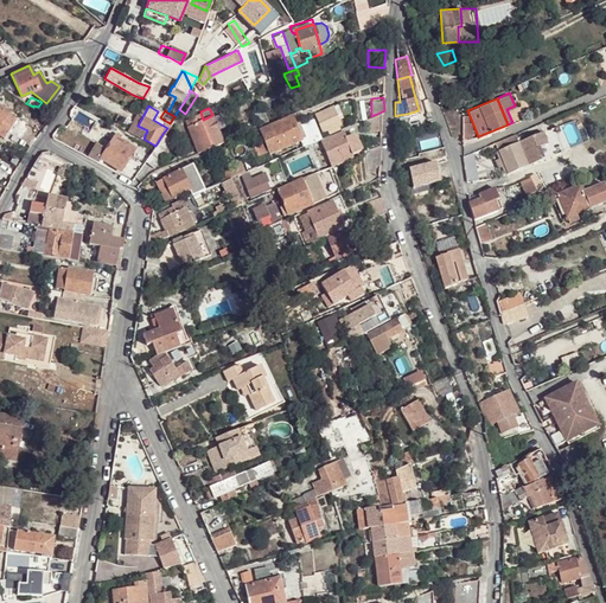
[(6,111),(0,121),(0,134),(2,136),(16,117),(6,111)]
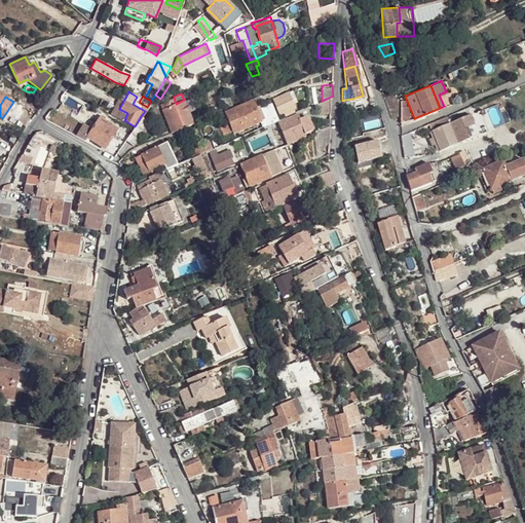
[(109,112),(115,115),(124,100),(118,97),(109,112)]
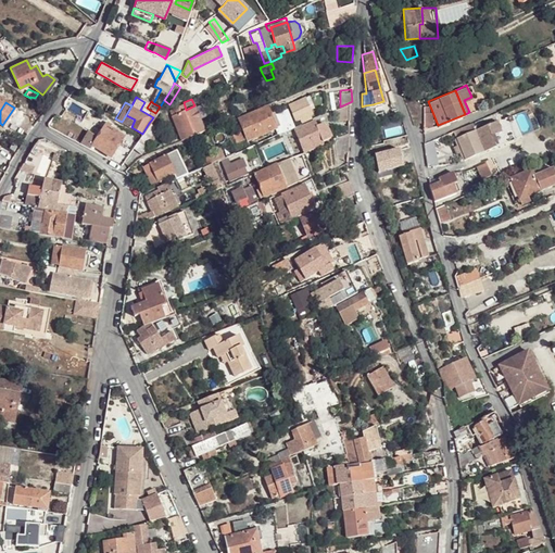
[(186,110),(184,102),(169,109),(172,115),(186,110)]
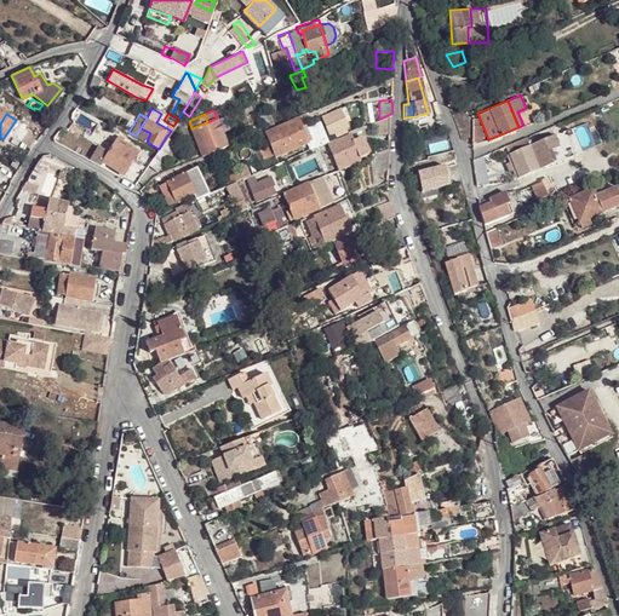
[(379,119),(373,121),(372,131),(389,132),(390,114),(379,119)]
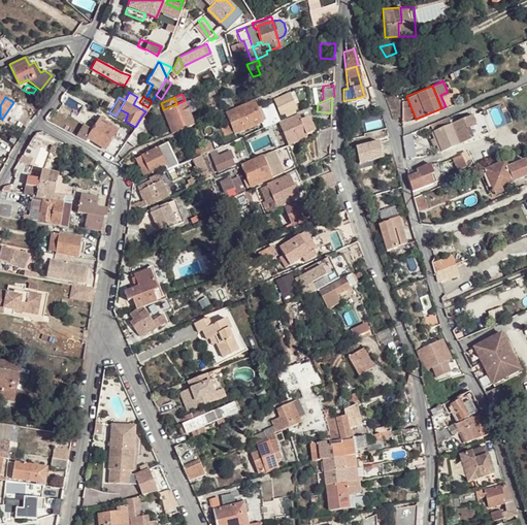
[(192,98),(185,101),(189,111),(196,108),(192,98)]
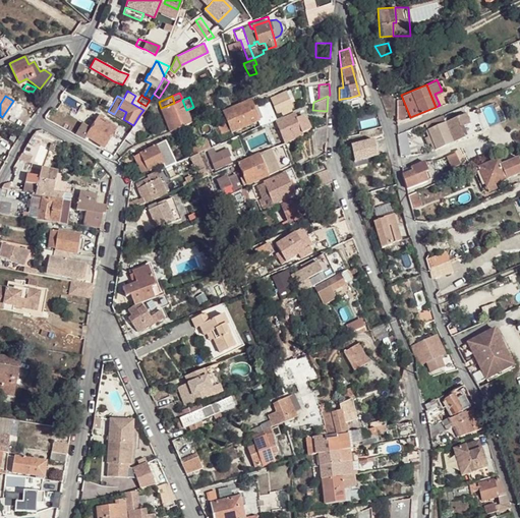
[(349,98),(342,99),(344,113),(352,111),(349,98)]
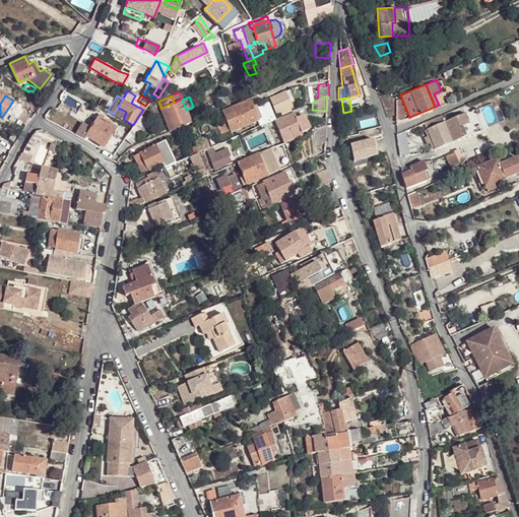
[(182,100),(182,99),(174,103),(160,108),(166,122),(187,113),(186,110),(182,100)]
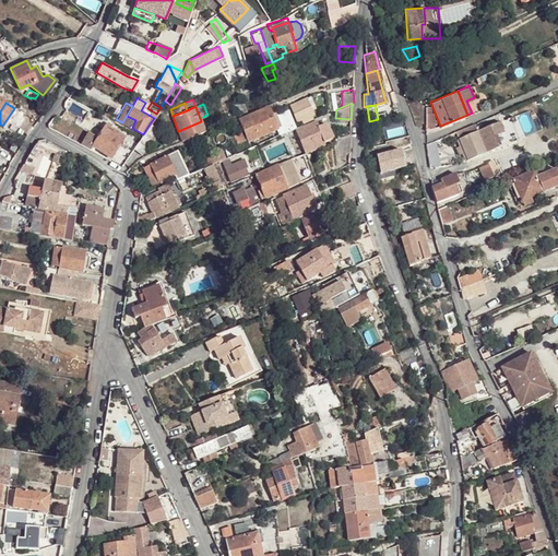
[(249,115),(258,134),(277,127),(277,126),(272,115),(269,106),(249,115)]
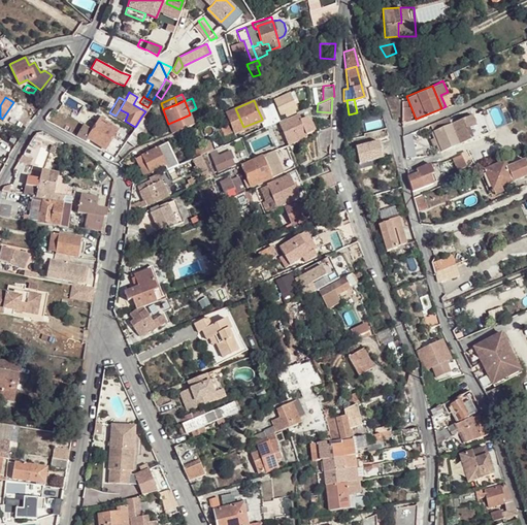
[(242,128),(233,106),(225,109),(235,131),(242,128)]
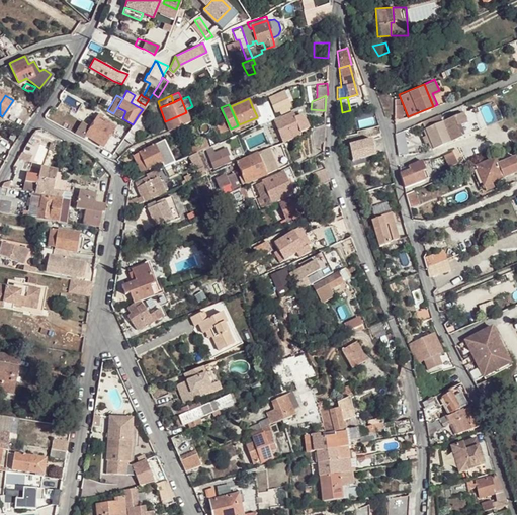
[(292,109),(293,111),(295,115),(300,113),(303,115),(306,114),(304,105),(292,109)]
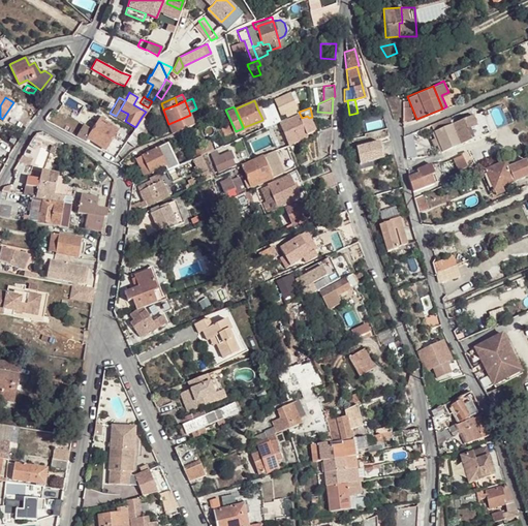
[(128,114),(120,110),(116,116),(124,121),(128,114)]
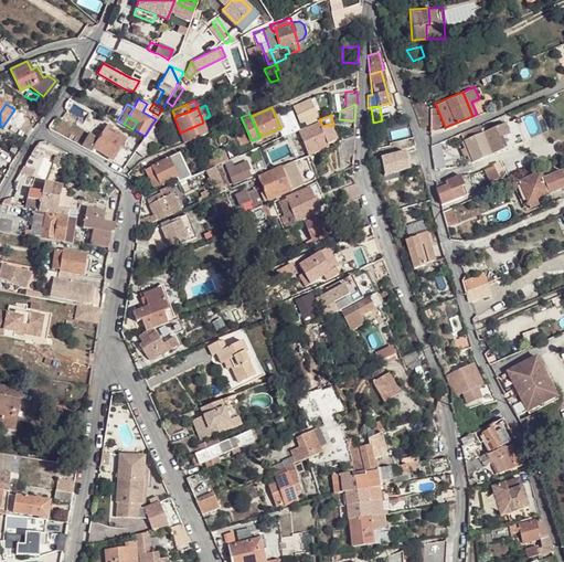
[(300,130),(309,150),(329,142),(322,126),(320,122),(300,130)]
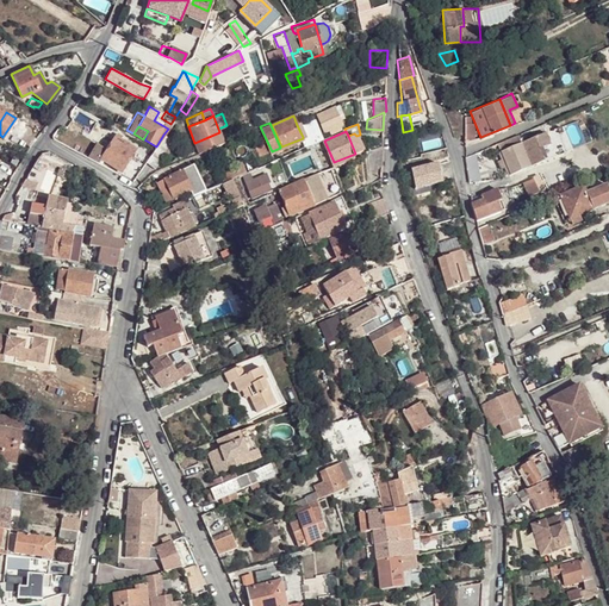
[(519,135),(499,143),(502,150),(511,173),(545,160),(544,158),(547,157),(542,145),(551,143),(547,131),(536,136),(521,142),(519,137),(519,135)]
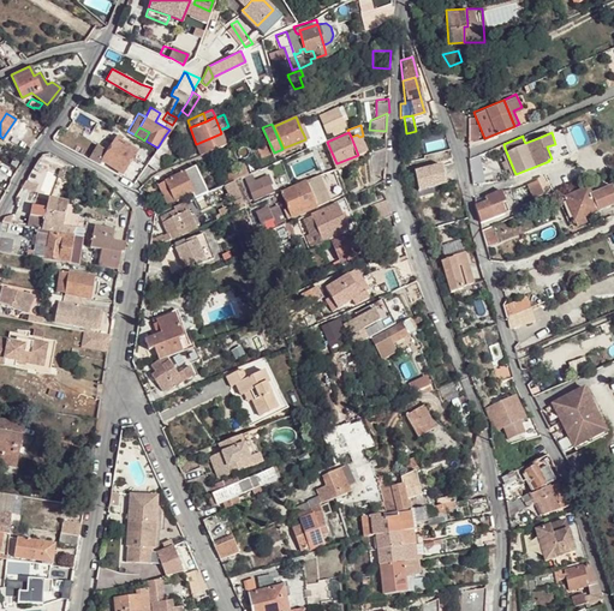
[(523,138),(525,143),(541,137),(538,132),(523,138)]
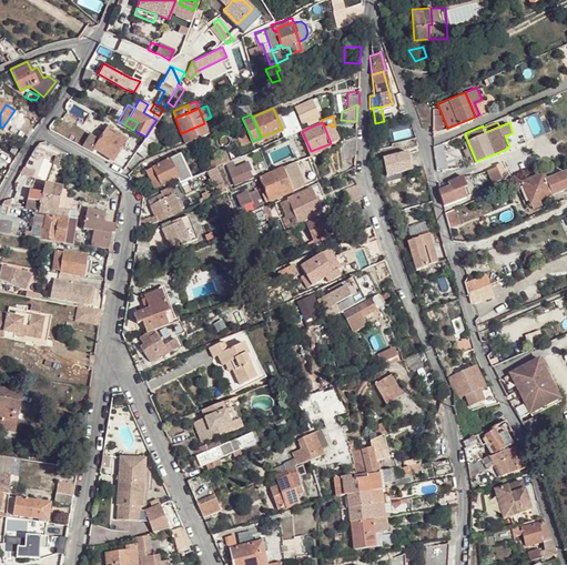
[(208,131),(204,123),(181,133),(184,141),(208,131)]
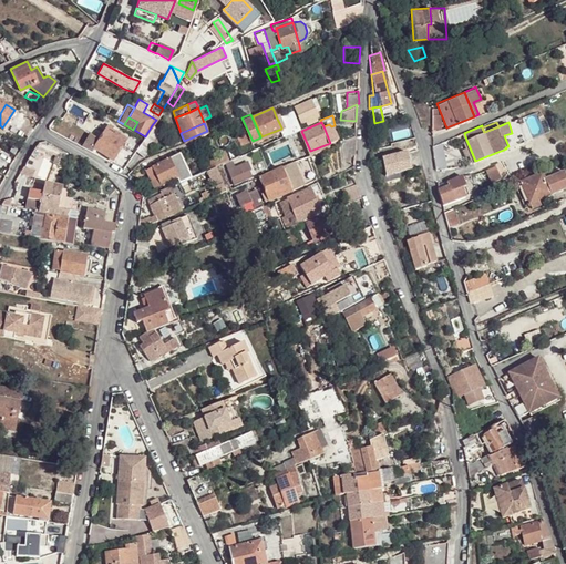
[(338,139),(335,130),(331,126),(329,124),(323,126),(330,143),(338,139)]
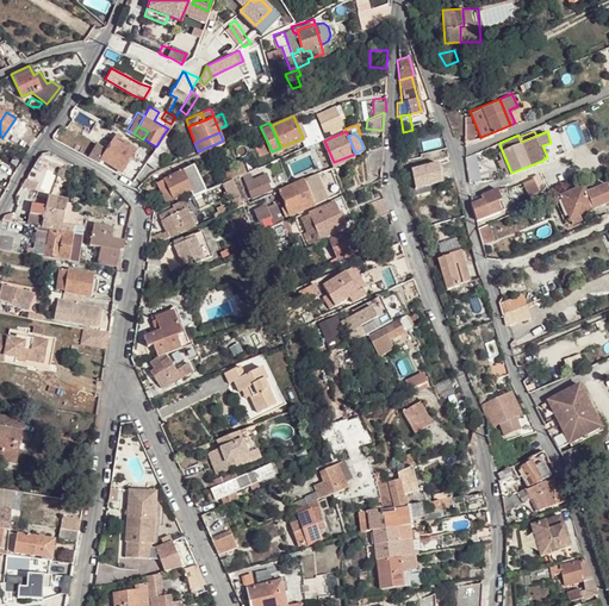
[(174,143),(163,135),(156,147),(155,148),(153,150),(150,155),(147,162),(154,167),(165,154),(171,148),(174,143)]
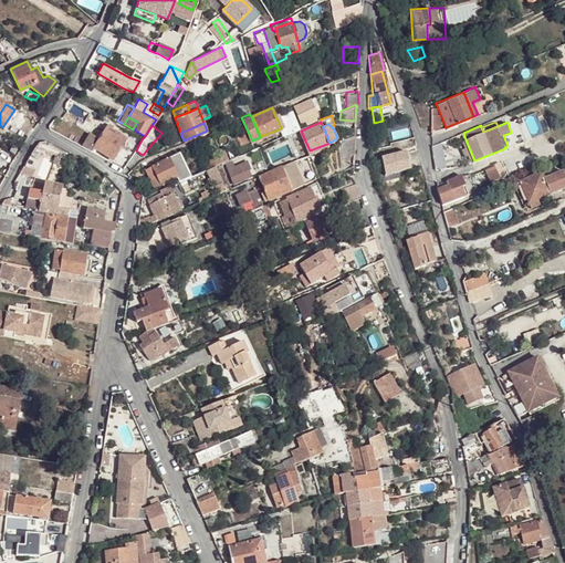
[(107,126),(94,146),(113,158),(125,138),(107,126)]
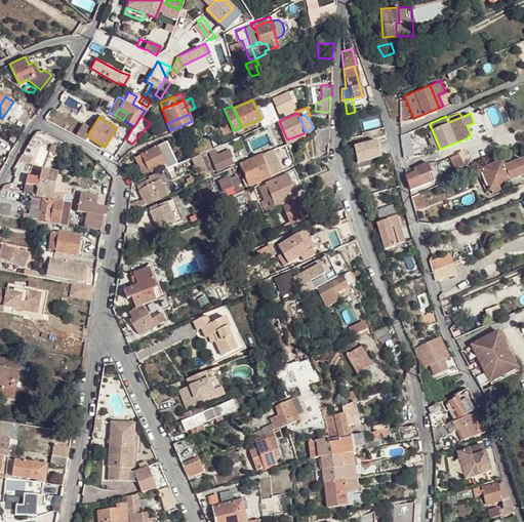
[(229,131),(225,124),(219,126),(223,133),(226,133),(229,131)]
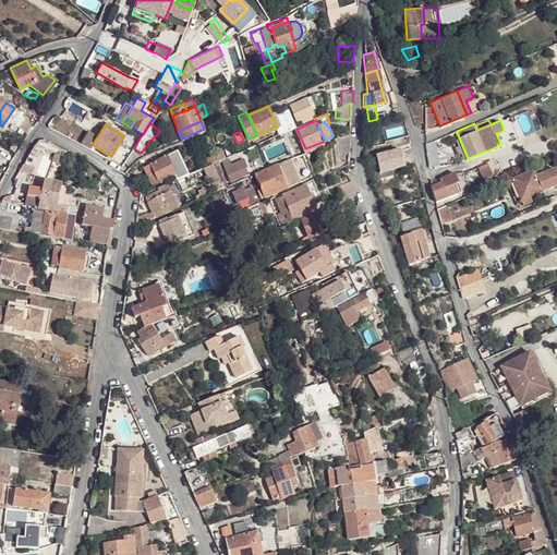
[(349,137),(349,133),(334,140),(335,144),(349,137)]
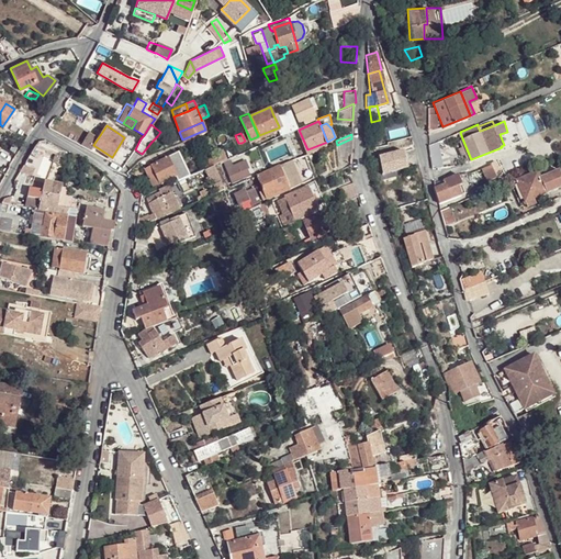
[(351,138),(337,145),(337,148),(345,145),(348,145),(351,145),(351,138)]
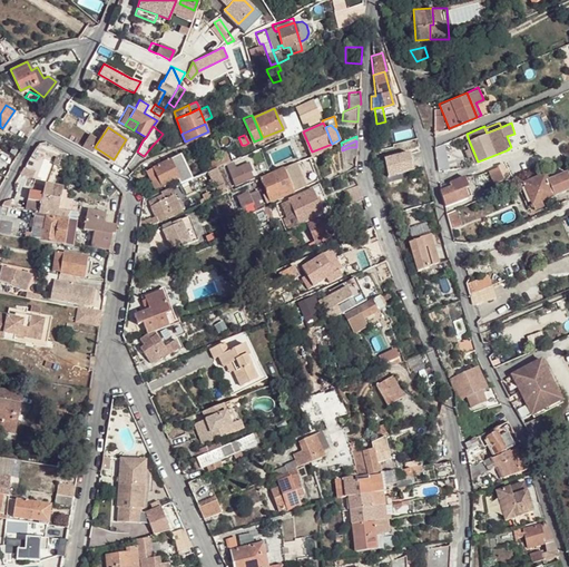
[(469,140),(466,142),(474,163),(478,162),(469,140)]
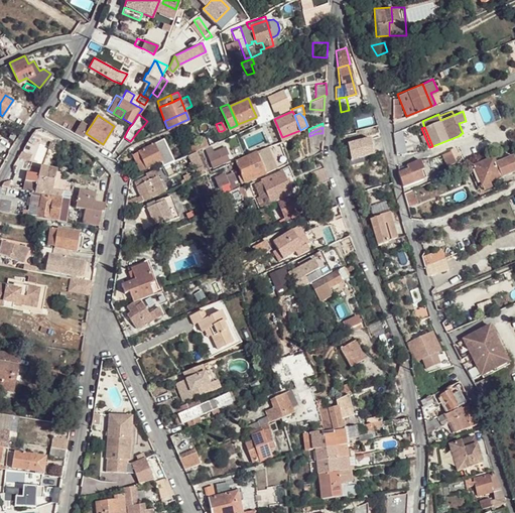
[(110,146),(115,149),(124,137),(127,131),(122,128),(110,146)]
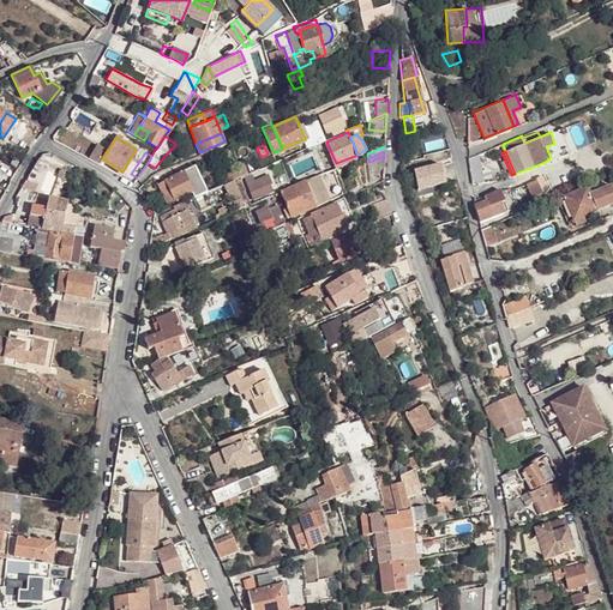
[(377,158),(368,162),(371,181),(379,177),(379,165),(384,165),(384,158),(380,158),(377,158)]
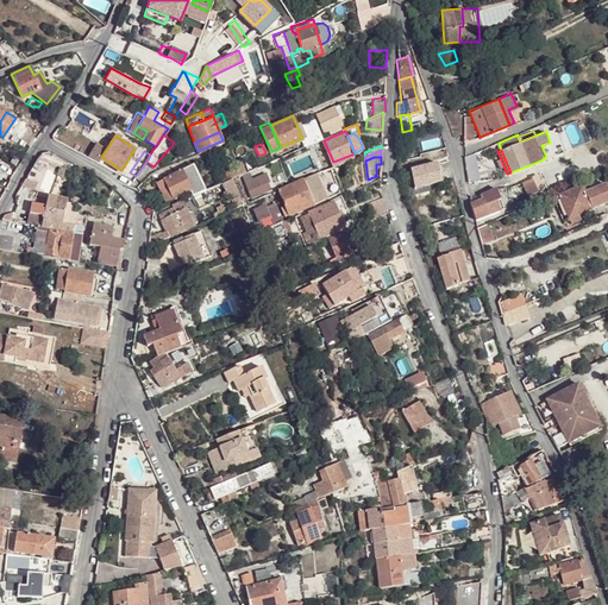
[(239,174),(240,174),(239,172),(245,170),(240,159),(234,162),(237,166),(223,172),(221,170),(217,172),(220,182),(223,181),(233,176),(239,174)]
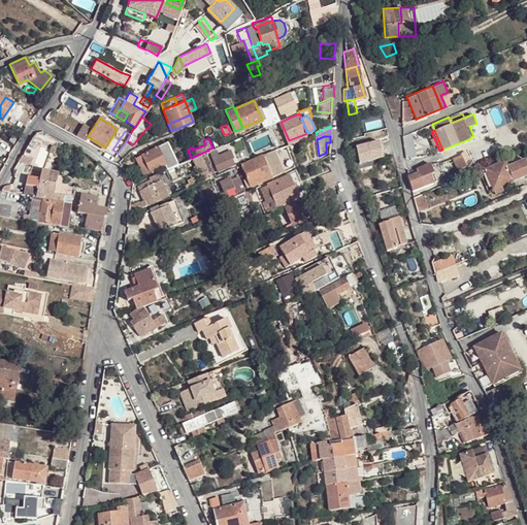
[(177,162),(167,140),(158,144),(167,167),(177,162)]
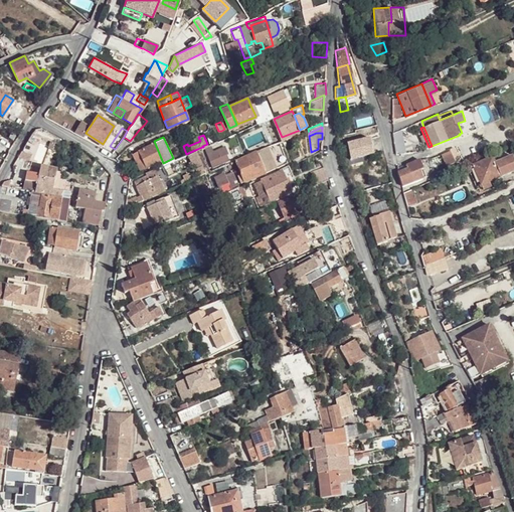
[(222,141),(205,147),(212,166),(228,159),(225,153),(227,152),(224,145),(222,141)]
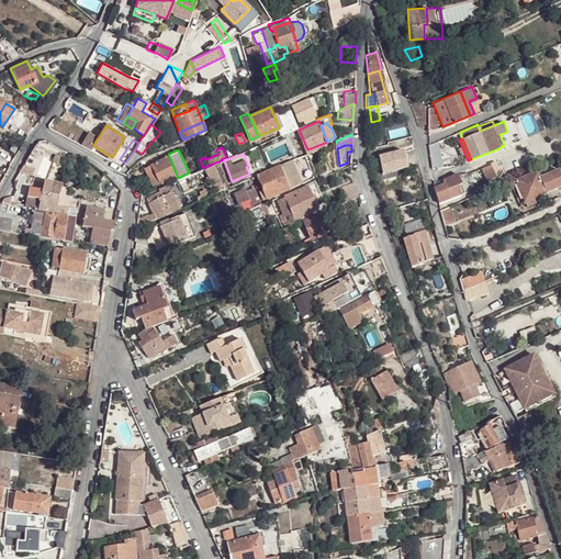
[(175,175),(166,156),(150,164),(159,181),(175,175)]
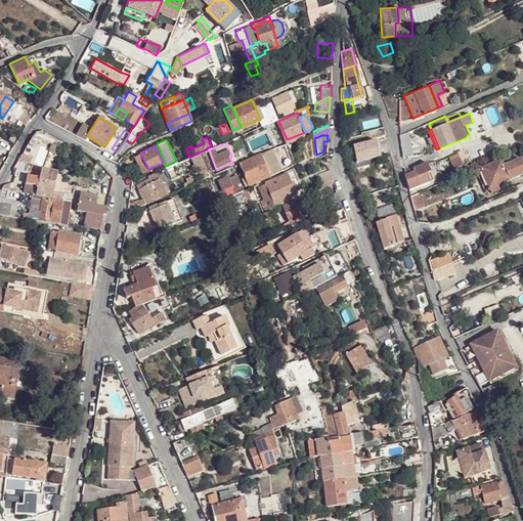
[(243,145),(233,149),(237,159),(248,155),(243,145)]
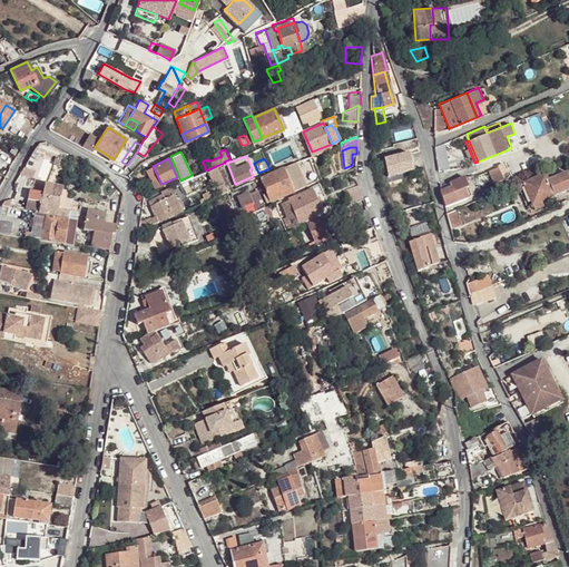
[(296,162),(293,163),(303,185),(306,184),(296,162)]
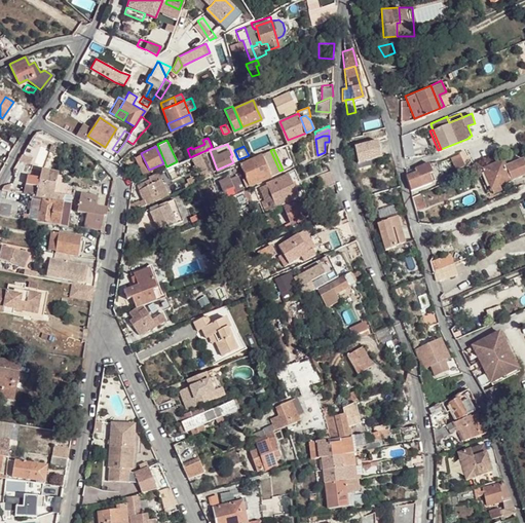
[(458,152),(456,149),(449,153),(454,162),(463,163),(458,152)]
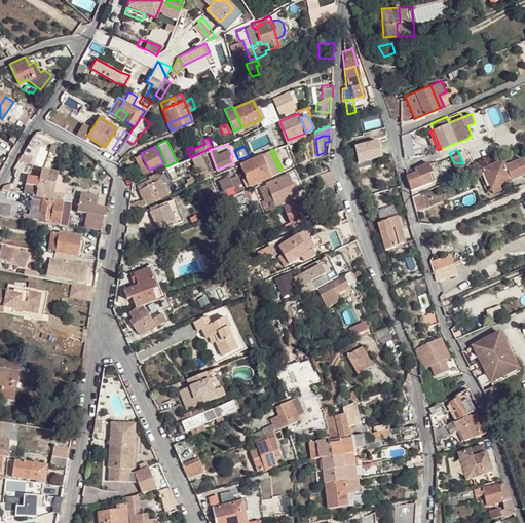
[(463,149),(458,152),(463,163),(464,164),(470,162),(463,149)]
